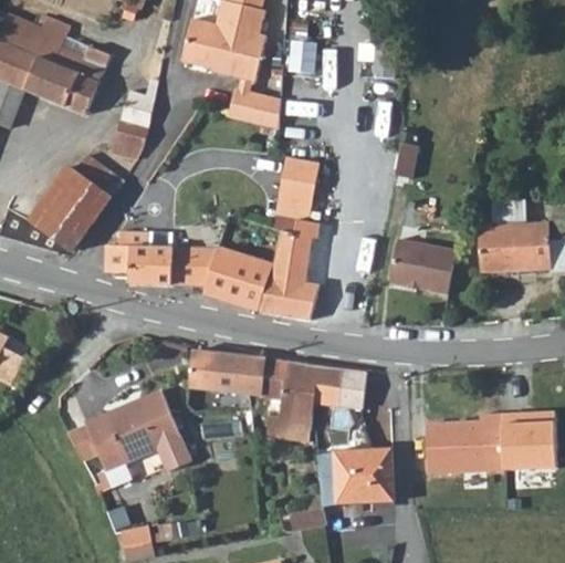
[(260,34),(265,10),(227,1),(221,25),(197,20),(187,63),(218,70),(225,65),(233,68),(232,75),(243,77),(254,81),(258,81),(268,35),(260,34)]
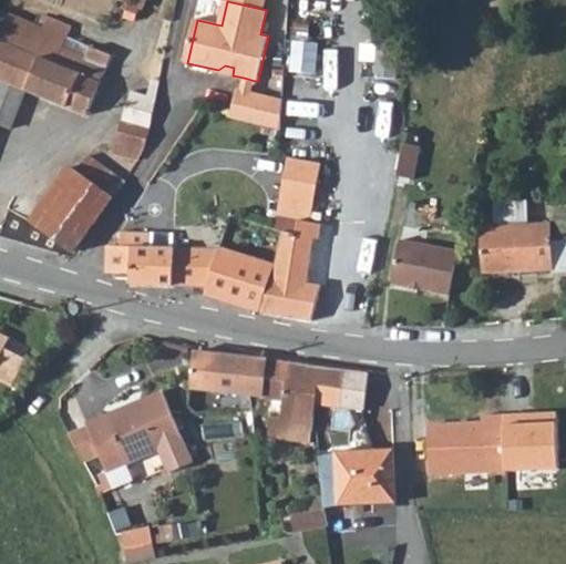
[(137,7),(126,3),(122,16),(132,20),(137,7)]
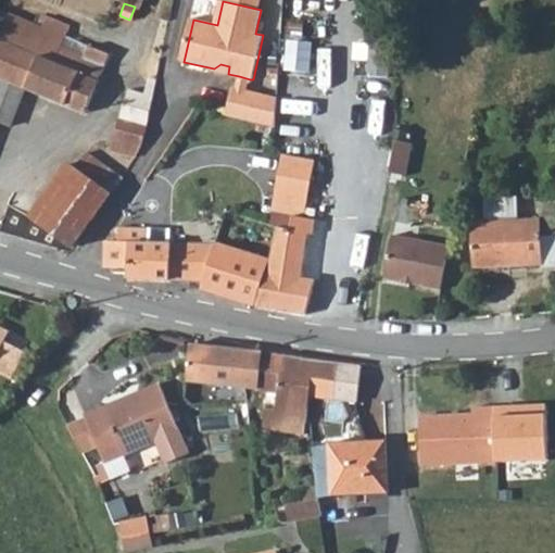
[(7,12),(0,29),(0,123),(8,125),(24,88),(84,112),(108,51),(64,35),(68,24),(43,14),(39,26),(7,12)]
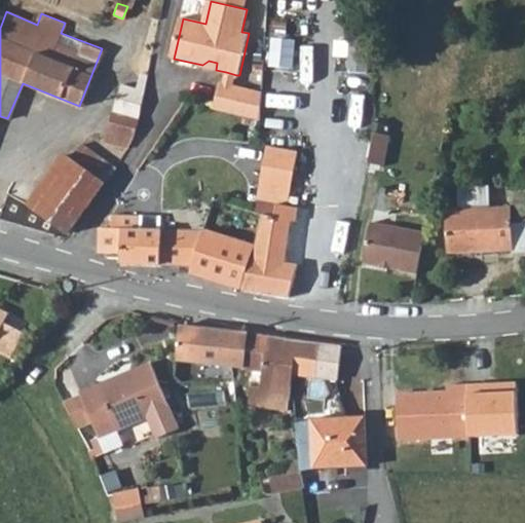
[(271,61),(291,63),(294,36),(274,34),(271,61)]
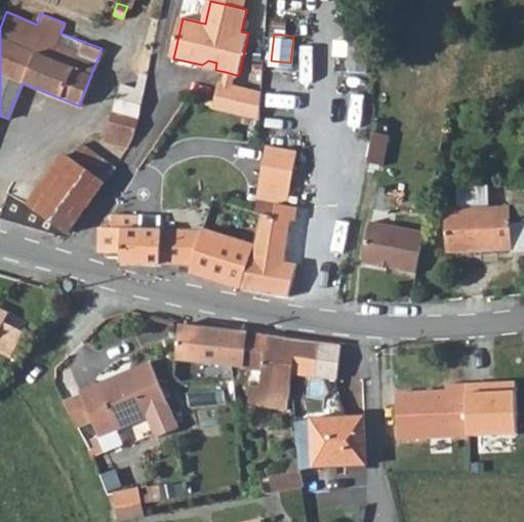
[(208,61),(202,65),(201,67),(215,70),(216,63),(208,61)]
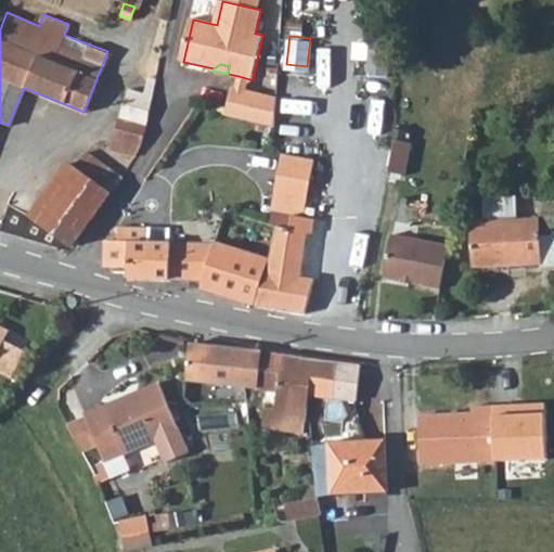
[(239,76),(236,87),(247,89),(249,79),(239,76)]
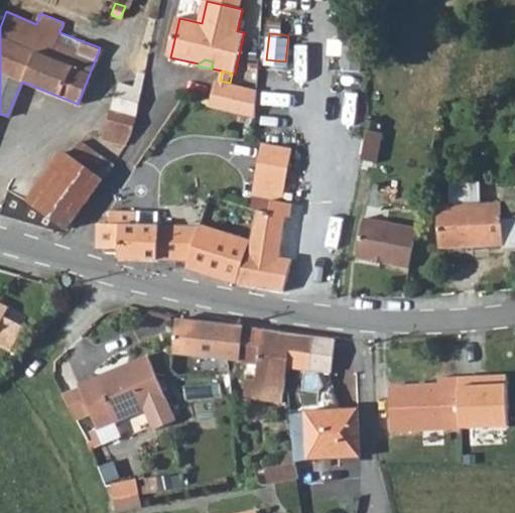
[(296,109),(299,75),(270,73),(267,106),(296,109)]
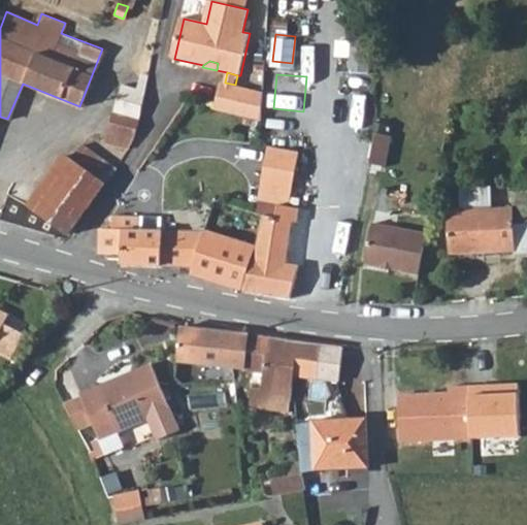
[(104,143),(127,150),(131,142),(137,124),(143,93),(145,85),(136,81),(135,90),(119,87),(104,143)]
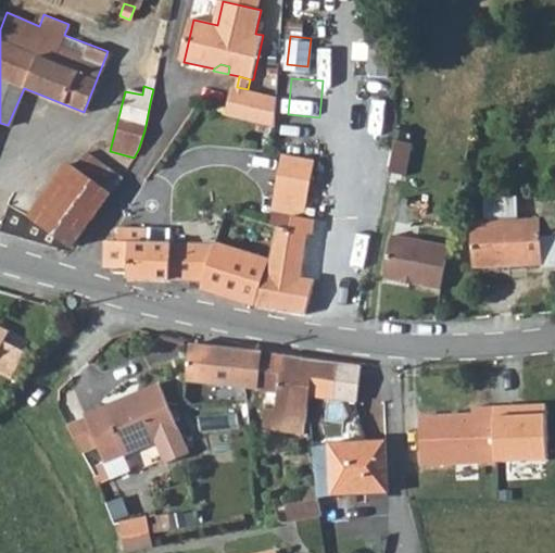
[(232,86),(226,115),(277,127),(279,97),(248,89),(237,87),(232,86)]
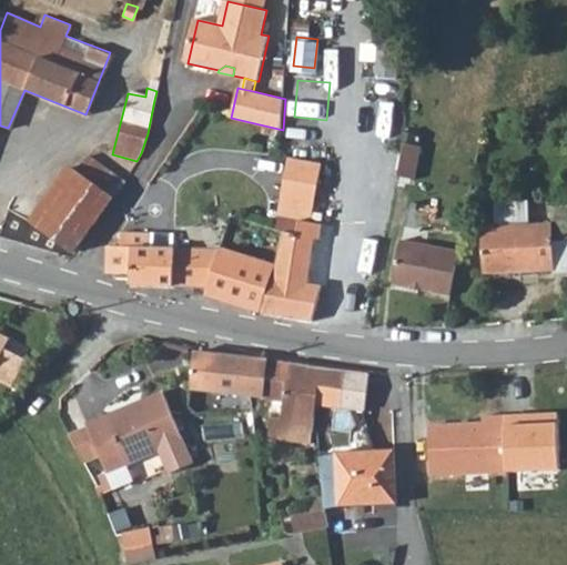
[(413,175),(419,141),(401,139),(397,157),(394,172),(413,175)]
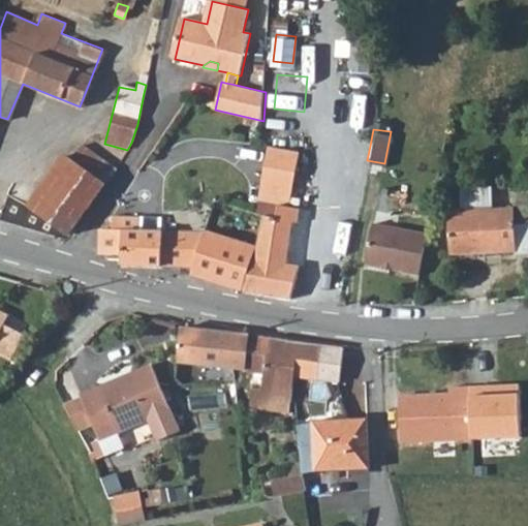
[(278,204),(289,205),(298,149),(267,145),(255,198),(278,204)]
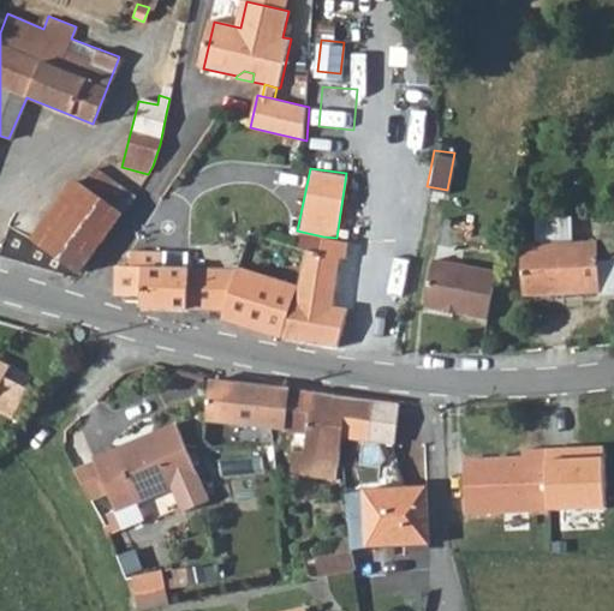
[(31,238),(79,271),(132,198),(94,169),(82,184),(75,179),(31,238)]
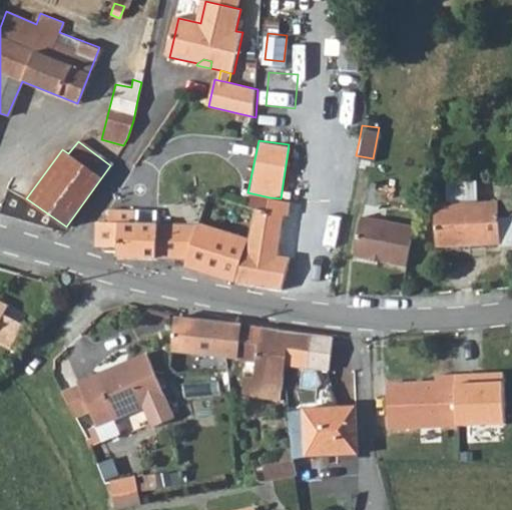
[(295,200),(281,198),(270,197),(268,209),(258,208),(247,237),(234,280),(283,289),(291,256),(278,253),(286,212),(292,212),(295,200)]
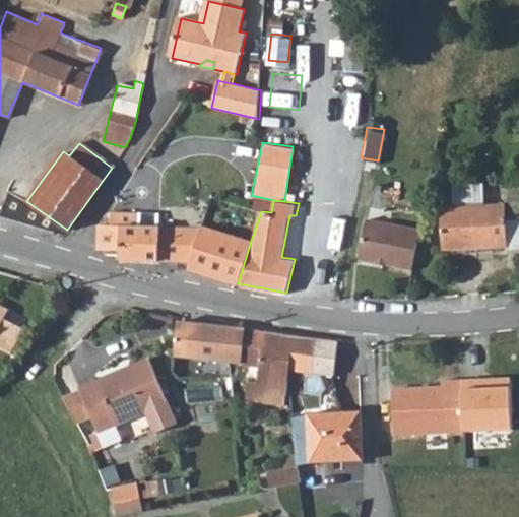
[(505,203),(441,208),(445,247),(508,243),(505,203)]
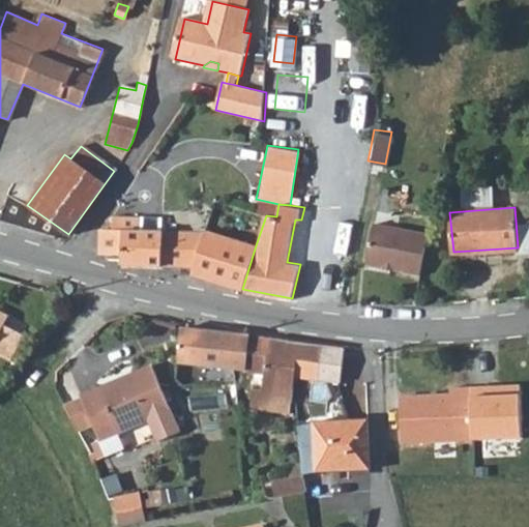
[(107,229),(107,253),(108,258),(117,258),(119,265),(157,266),(190,267),(203,232),(169,231),(170,217),(120,215),(120,230),(107,229)]
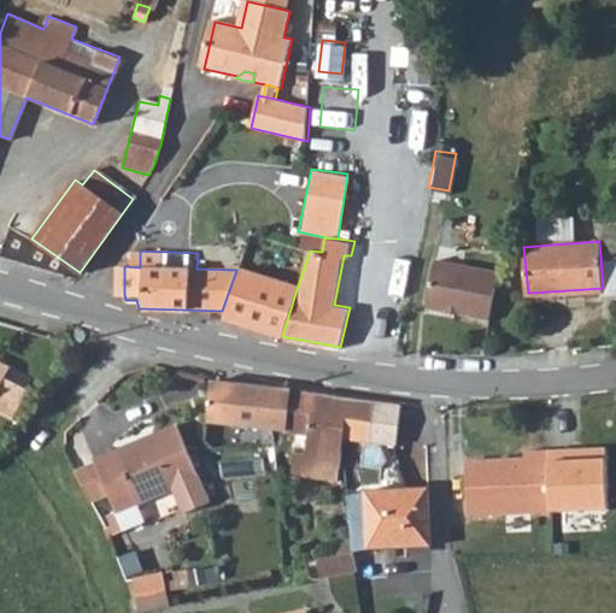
[(426,312),(488,323),(498,276),(434,264),(426,312)]
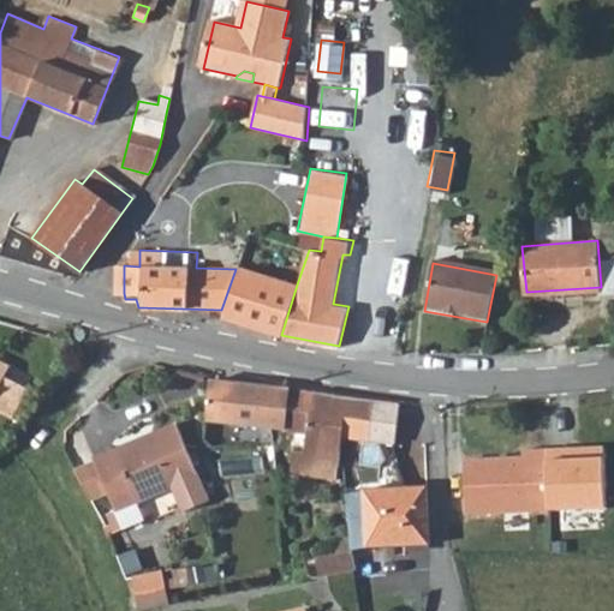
[(221,310),(219,318),(281,335),(297,285),(236,268),(236,269),(221,310)]
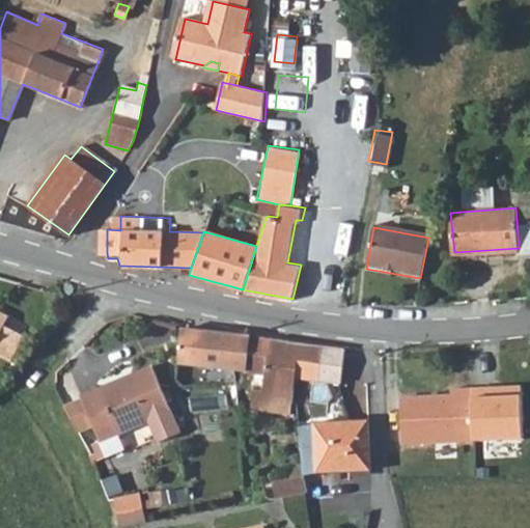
[(4,317),(0,325),(0,351),(3,352),(18,325),(4,317)]
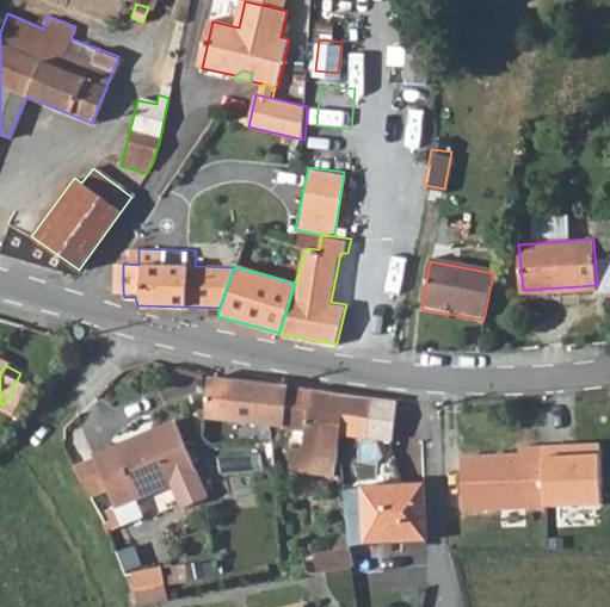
[(205,416),(272,422),(282,423),(285,386),(209,376),(205,416)]
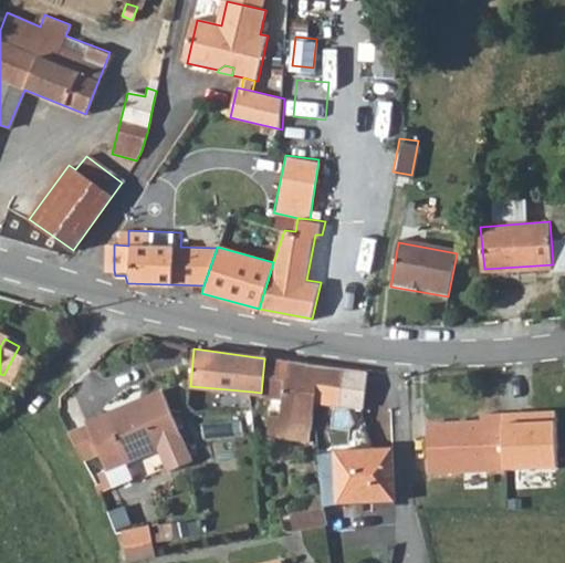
[(285,399),(290,360),(264,358),(261,393),(261,396),(285,399)]
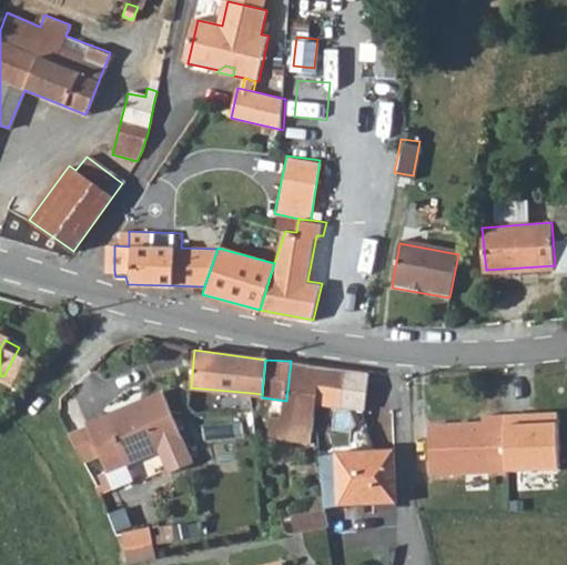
[(310,442),(317,403),(321,366),(291,361),(286,401),(262,397),(261,414),(271,416),(269,437),(310,442)]
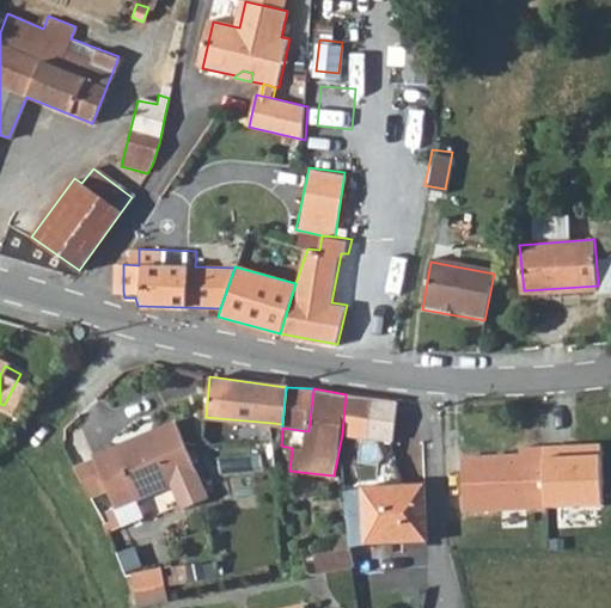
[(365,436),(372,397),(346,394),(342,434),(365,436)]
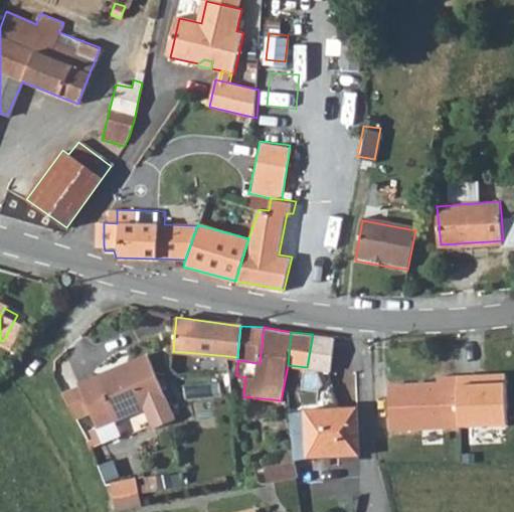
[(330,370),(335,337),(313,334),(307,367),(330,370)]
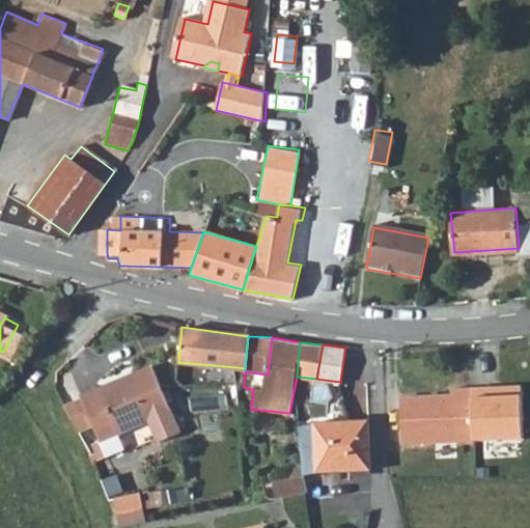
[(98,434),(143,417),(167,403),(151,362),(132,369),(133,372),(102,385),(100,381),(80,389),(81,391),(64,397),(77,425),(91,419),(98,434)]
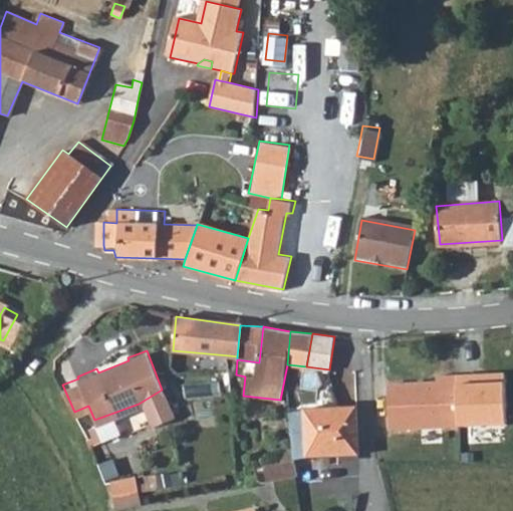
[(437,379),(392,381),(393,426),(458,424),(456,373),(436,373),(437,379)]
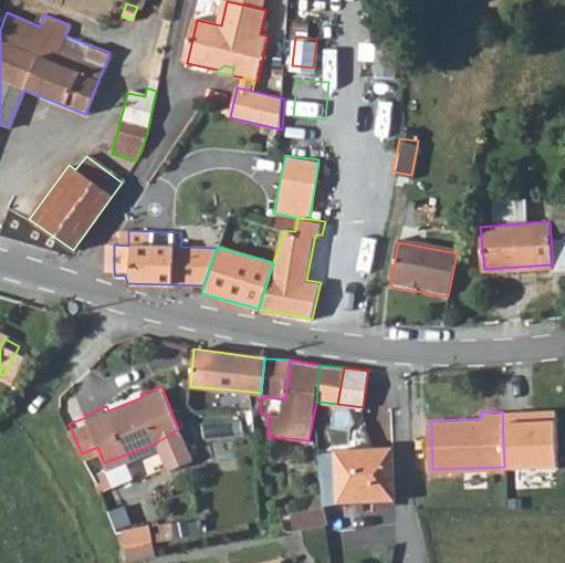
[(189,457),(178,429),(153,445),(163,466),(189,457)]
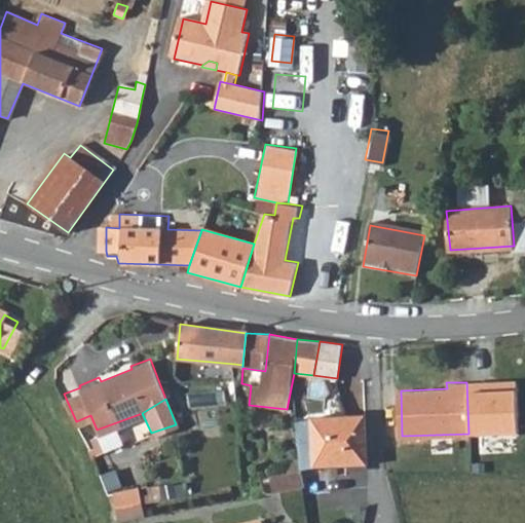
[(365,414),(316,416),(319,467),(367,463),(365,414)]
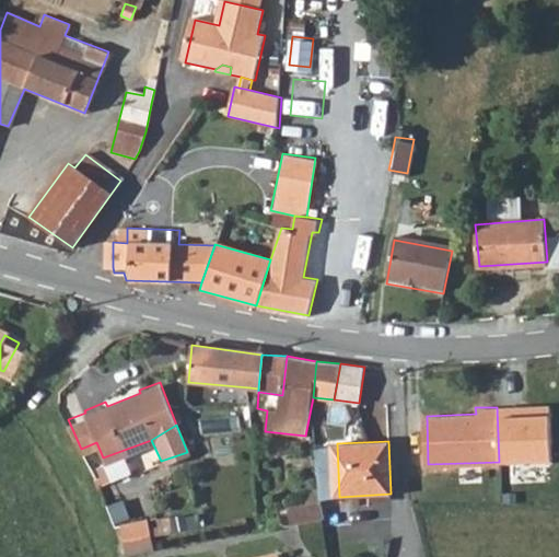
[(106,466),(103,457),(94,461),(99,471),(106,466)]
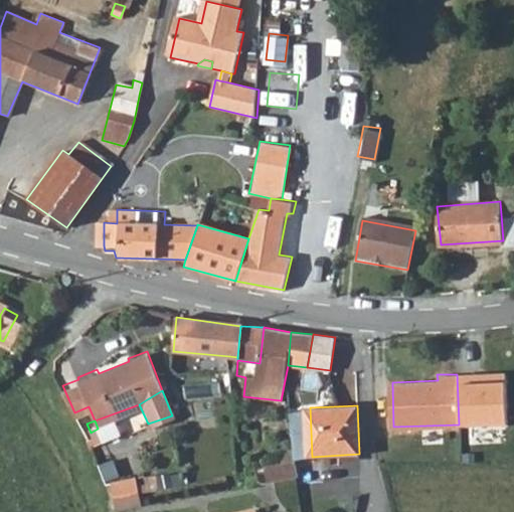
[(276,450),(279,464),(294,460),(293,447),(276,450)]
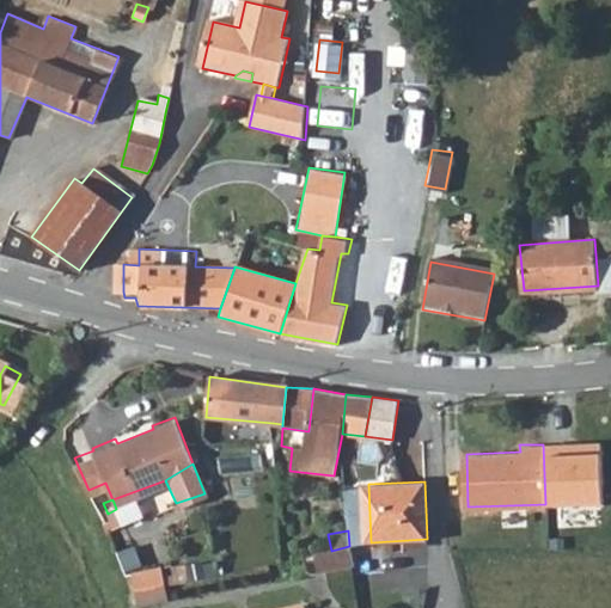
[(331,551),(309,556),(313,572),(353,563),(349,546),(331,551)]
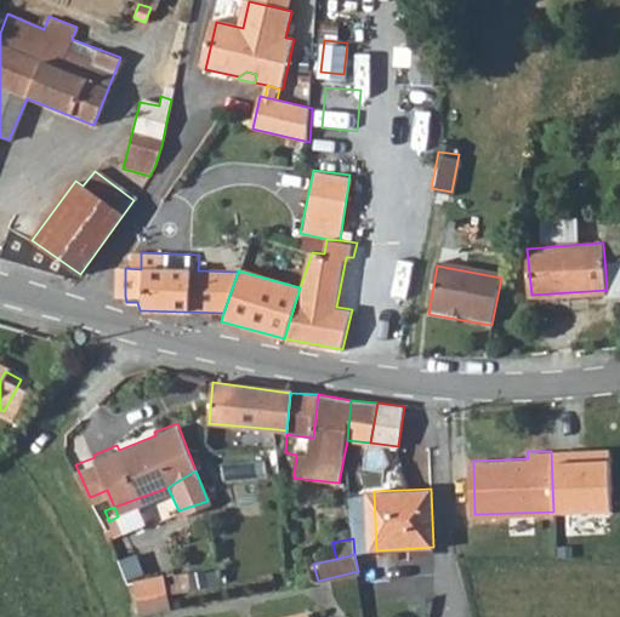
[(183,570),(126,581),(130,599),(187,588),(183,570)]
